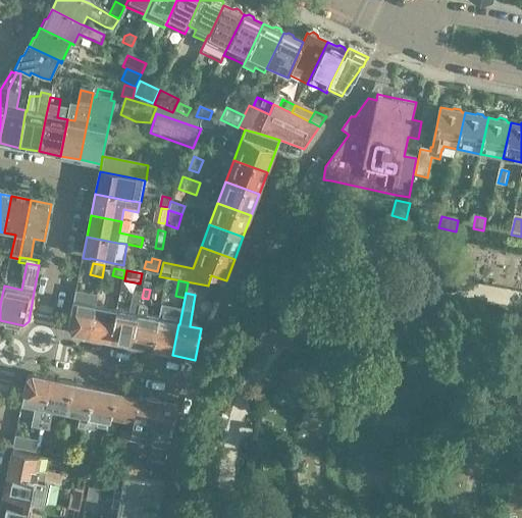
[(115,312),(109,343),(131,347),(137,316),(141,298),(133,296),(128,314),(115,312)]
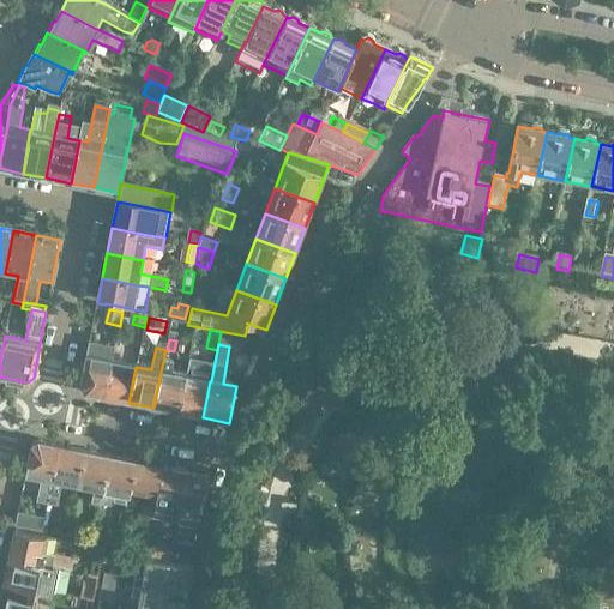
[(95,359),(88,357),(86,356),(80,387),(84,395),(85,395),(104,398),(112,362),(95,359)]
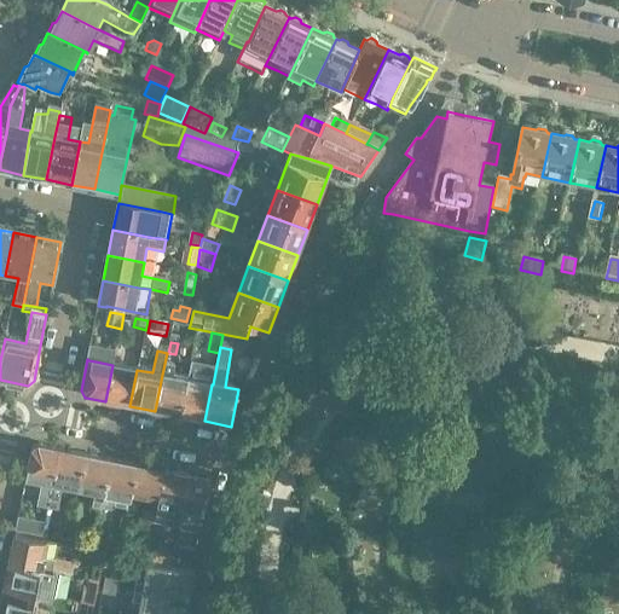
[(113,365),(105,401),(129,406),(137,370),(113,365)]
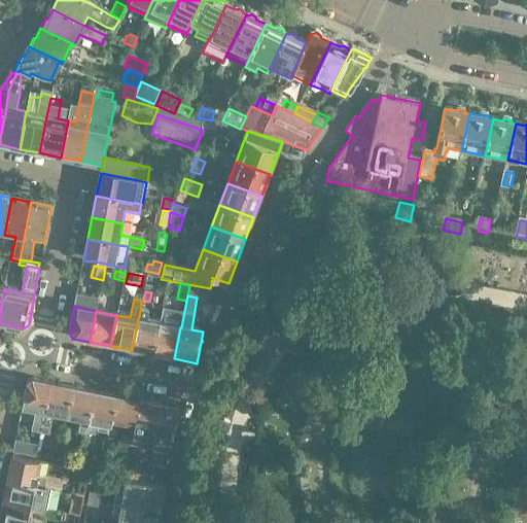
[(138,319),(132,350),(153,354),(159,323),(146,320),(148,312),(140,311),(138,319)]
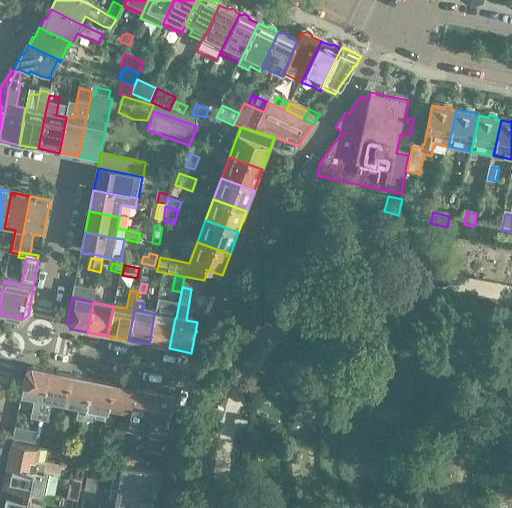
[(154,314),(149,344),(169,348),(175,318),(154,314)]
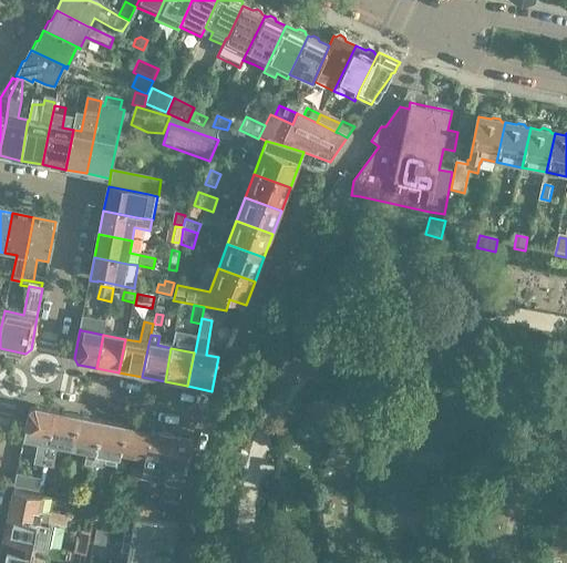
[(23,439),(24,440),(29,441),(39,443),(34,464),(42,467),(47,444),(53,413),(34,410),(29,413),(23,439)]
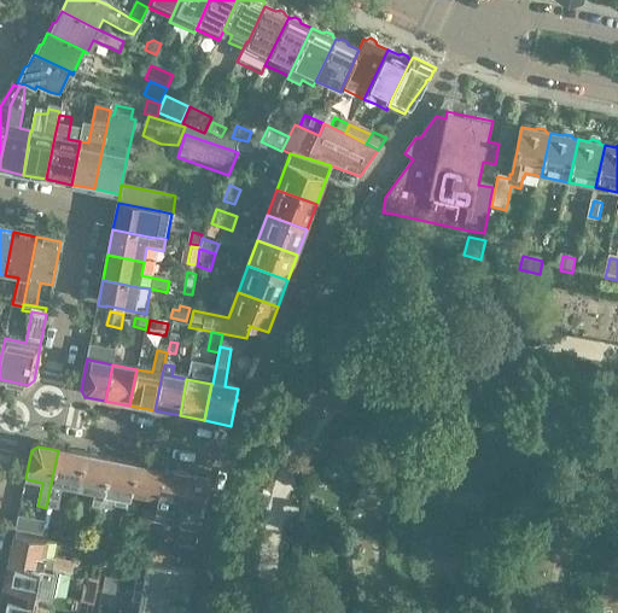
[(58,450),(51,484),(46,508),(58,509),(63,486),(77,490),(85,455),(58,450)]
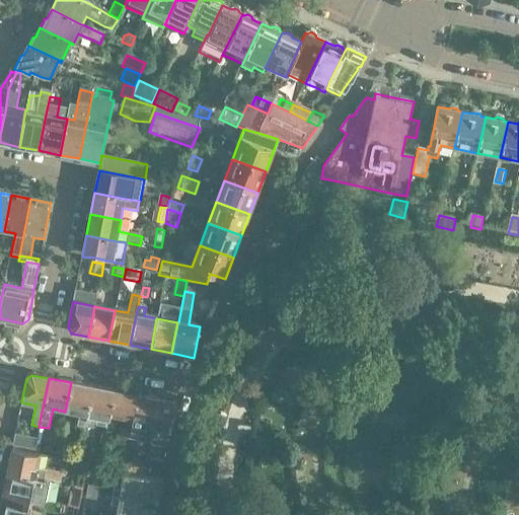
[(71,382),(65,412),(79,415),(76,426),(84,428),(87,416),(93,387),(71,382)]
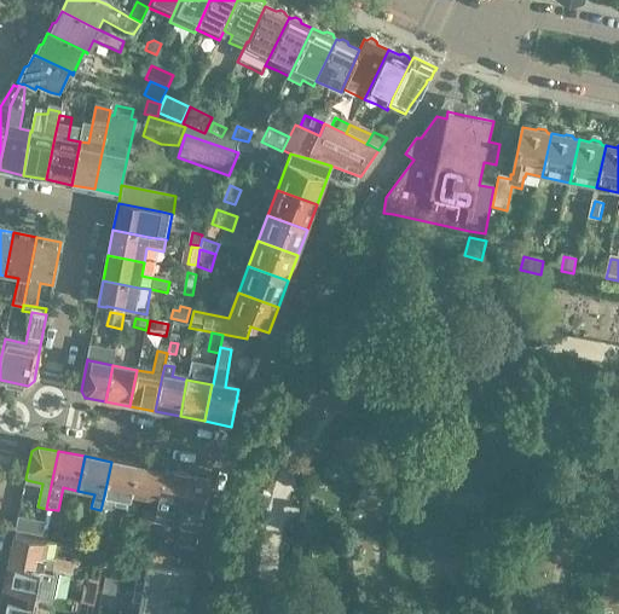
[(111,462),(104,496),(100,510),(111,513),(115,498),(129,500),(137,467),(111,462)]
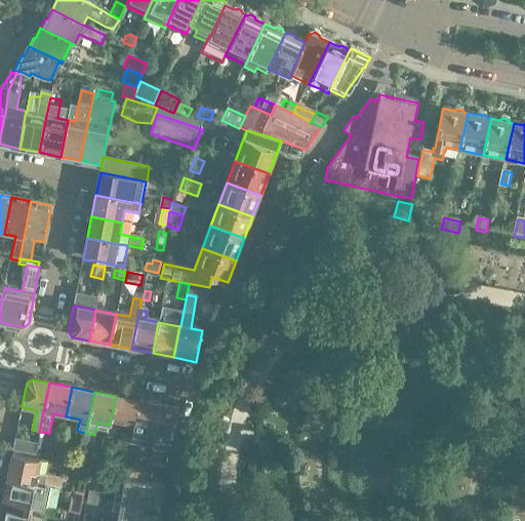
[(116,396),(110,425),(131,430),(137,400),(116,396)]
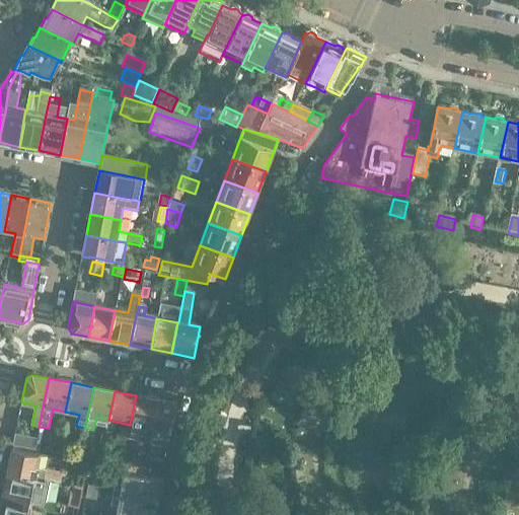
[(136,395),(130,425),(131,425),(130,434),(139,436),(140,426),(152,429),(158,400),(136,395)]
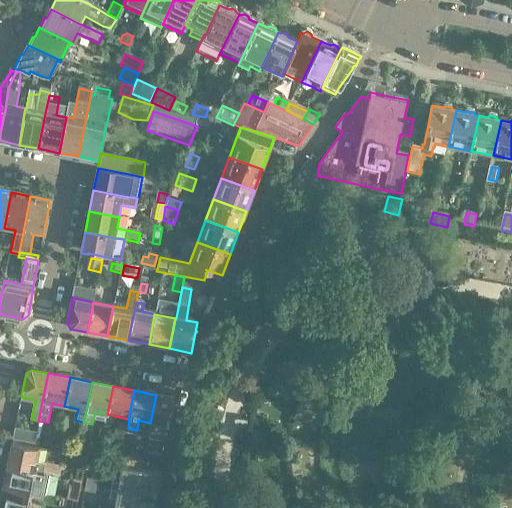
[(156,395),(150,423),(148,437),(164,440),(173,398),(156,395)]
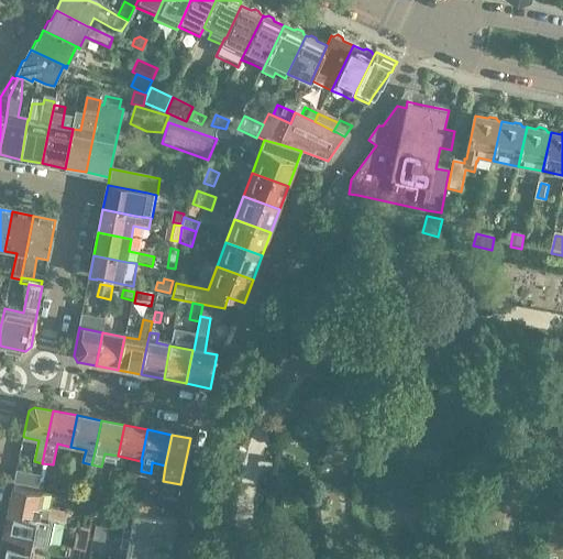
[(139,478),(140,470),(131,468),(130,477),(139,478)]
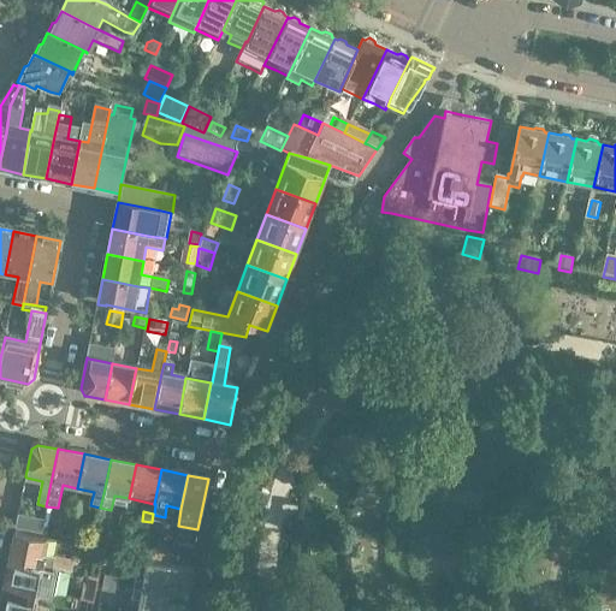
[(24,521),(22,531),(40,534),(42,525),(24,521)]
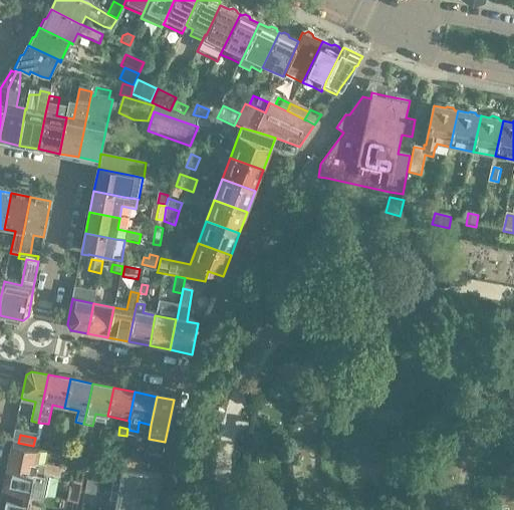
[(67,444),(65,453),(78,456),(80,447),(67,444)]
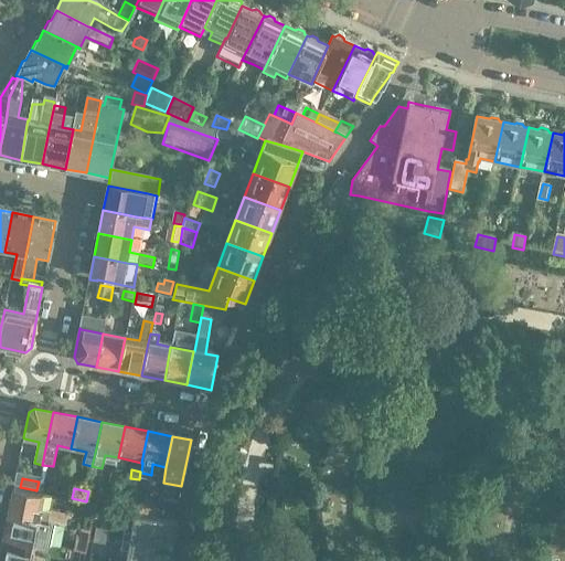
[(12,490),(8,515),(40,521),(66,527),(68,517),(42,511),(44,497),(12,490)]
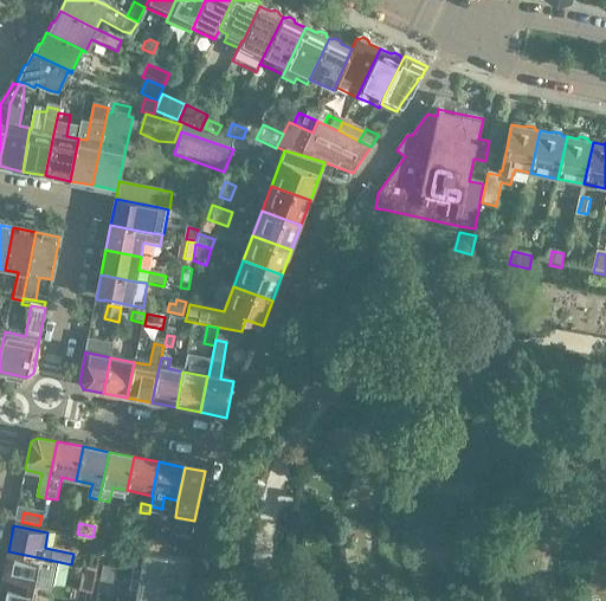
[(117,532),(102,529),(100,538),(115,542),(117,532)]
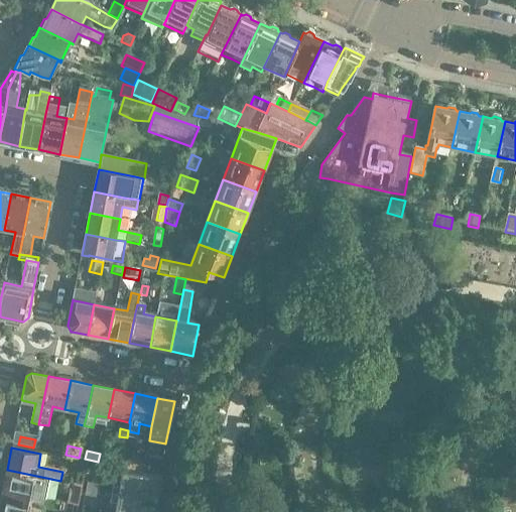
[(144,458),(125,455),(122,468),(141,472),(144,458)]
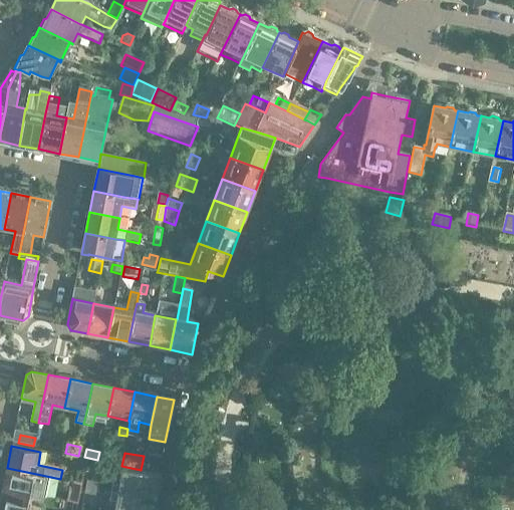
[(145,456),(142,472),(161,476),(163,459),(145,456)]
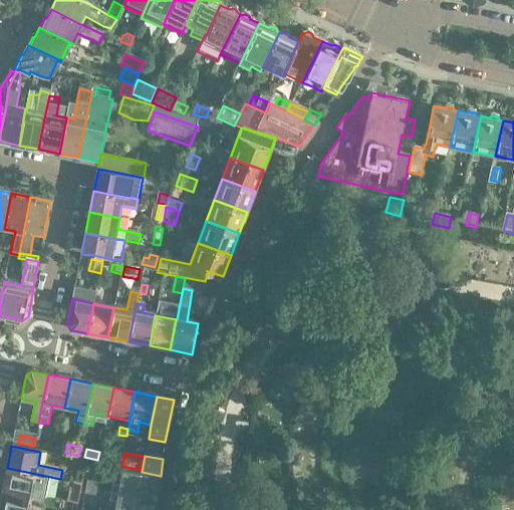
[(7,468),(3,489),(31,496),(34,482),(58,487),(60,479),(36,474),(7,468)]
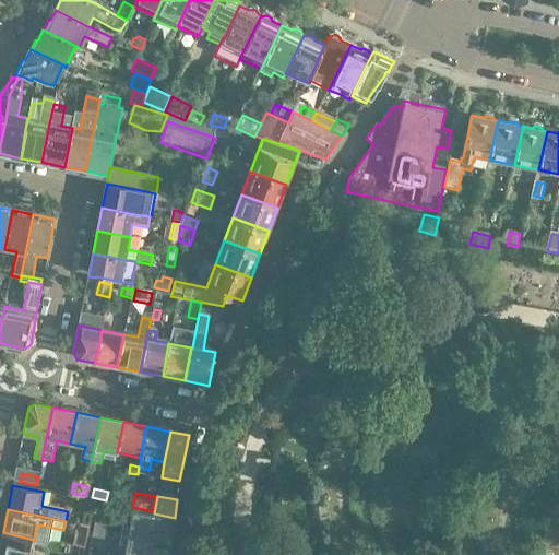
[(127,545),(125,554),(168,554),(176,518),(132,510),(129,528),(125,527),(120,544),(127,545)]
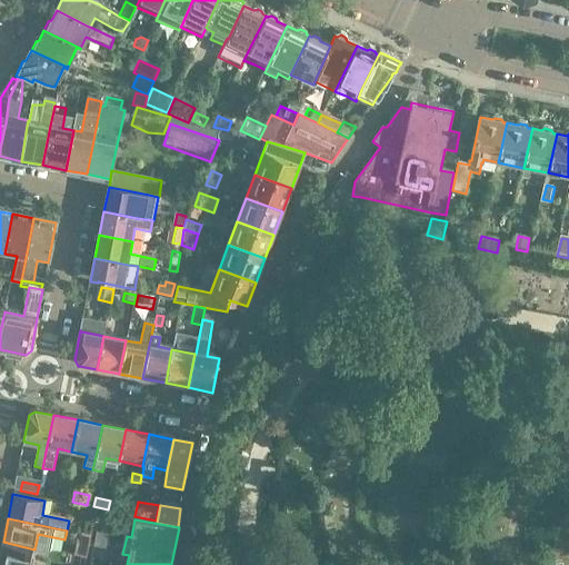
[(110,536),(97,534),(96,541),(109,543),(110,536)]
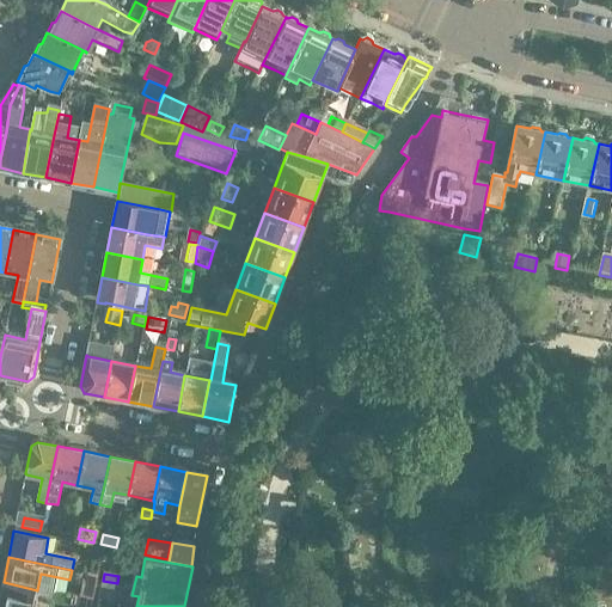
[(115,590),(117,583),(103,581),(102,588),(115,590)]
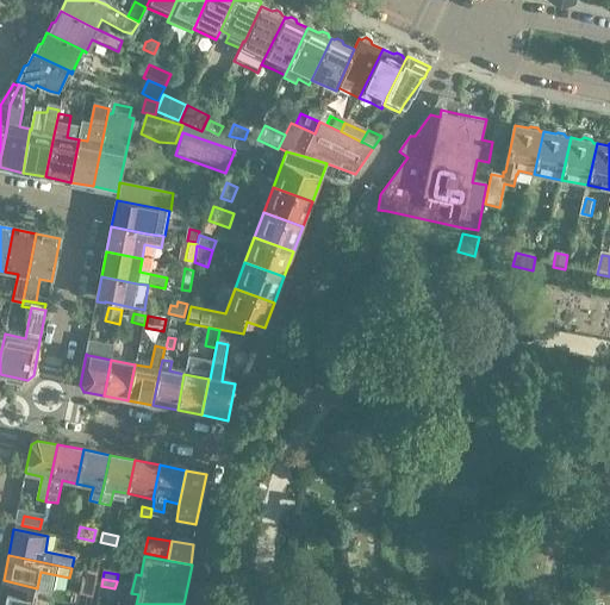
[(4,580),(0,596),(0,604),(35,604),(37,588),(4,580)]
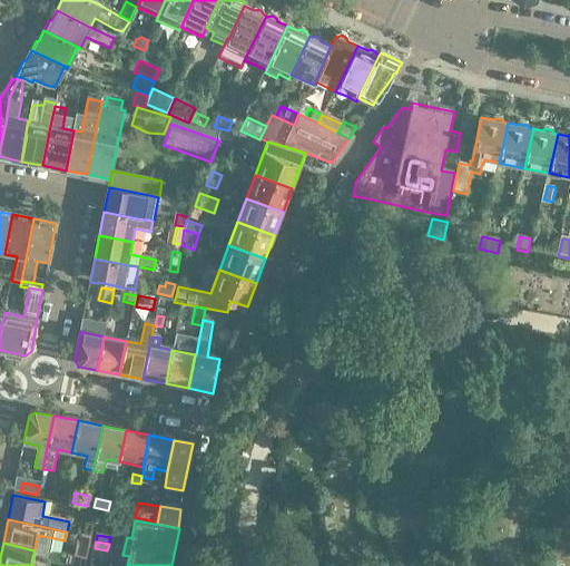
[(77,546),(75,558),(87,560),(89,548),(77,546)]
